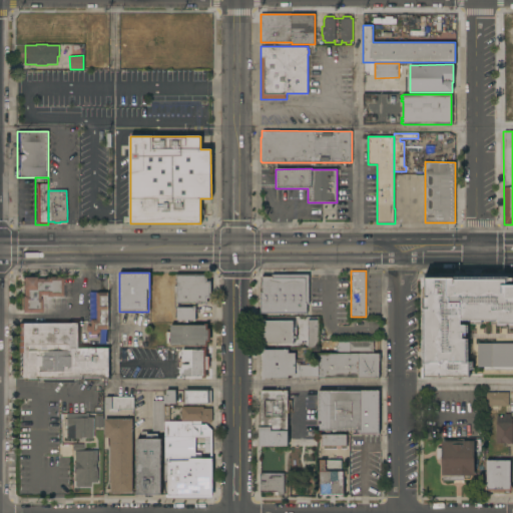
[(207,275),(207,282),(211,282),(211,299),(207,299),(207,305),(204,305),(204,303),(177,303),(177,293),(174,293),(174,287),(175,287),(175,275),(207,275)]
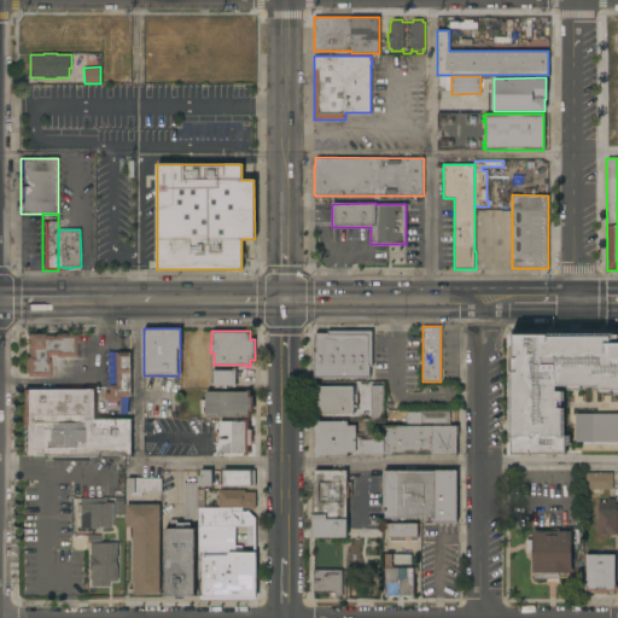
[(314,377),(314,351),(316,351),(316,348),(314,348),(314,332),(327,332),(327,331),(372,331),(372,366),(369,366),(369,377),(314,377)]
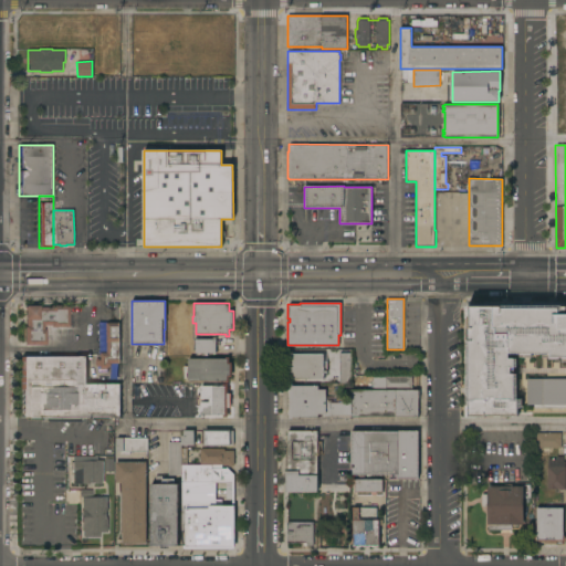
[(23,344),(23,305),(38,305),(38,307),(50,307),(50,305),(67,306),(67,326),(54,326),(54,325),(43,325),(43,345),(23,344)]
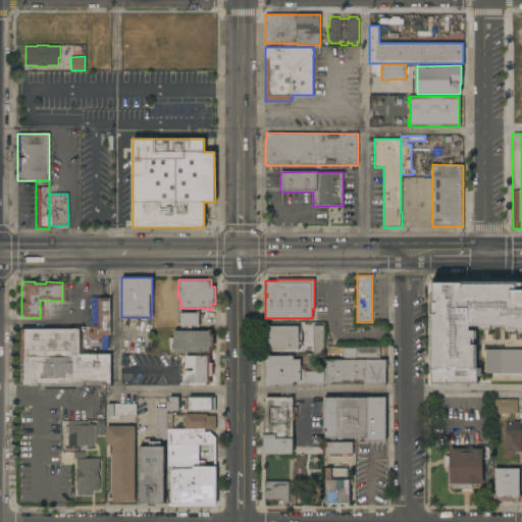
[(431,281),(516,282),(516,290),(521,290),(521,331),(508,331),(508,327),(492,327),(492,330),(480,329),(480,327),(471,327),(471,331),(479,331),(479,338),(472,338),(472,346),(479,346),(478,385),(430,385),(431,281)]
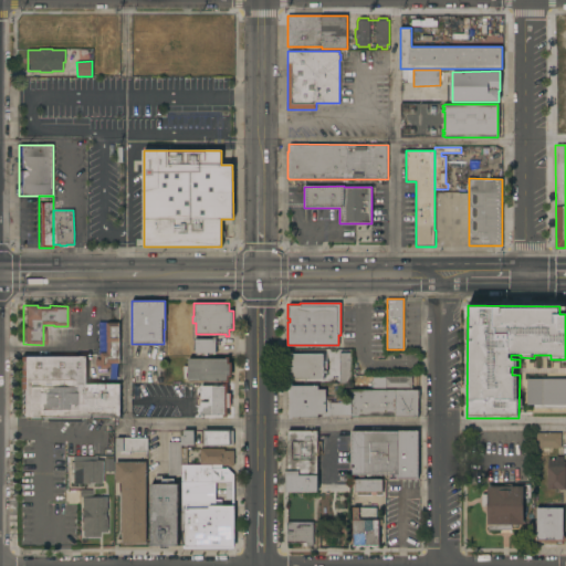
[(119,323),(121,364),(118,366),(118,376),(112,376),(111,366),(107,369),(102,369),(100,368),(96,365),(96,360),(101,360),(100,322),(108,322),(108,323),(119,323)]
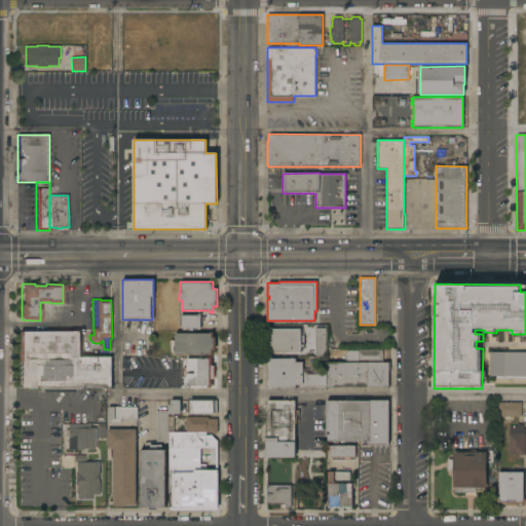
[(181,315),(198,315),(198,314),(200,314),(201,329),(198,329),(198,328),(182,328),(181,315)]
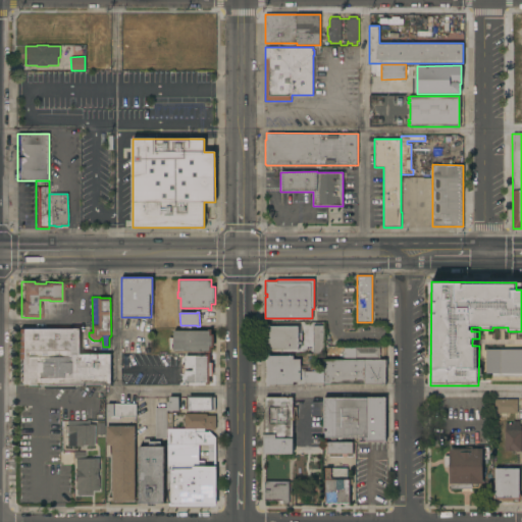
[(270,350),(270,351),(266,351),(266,345),(264,345),(263,330),(266,330),(266,324),(270,324),(270,326),(298,326),(299,342),(302,342),(302,344),(299,344),(299,349),(270,350)]
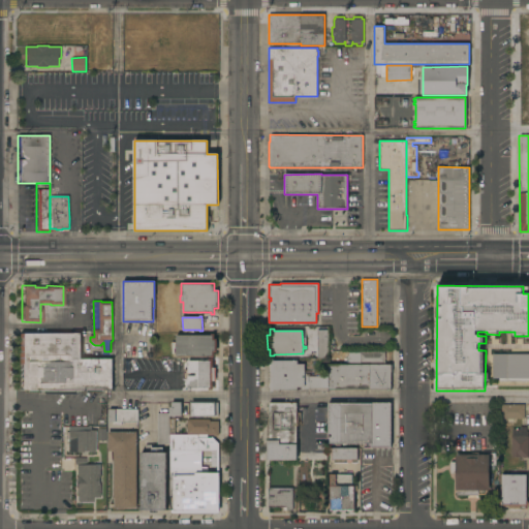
[(317,330),(329,330),(329,358),(317,358),(317,330)]
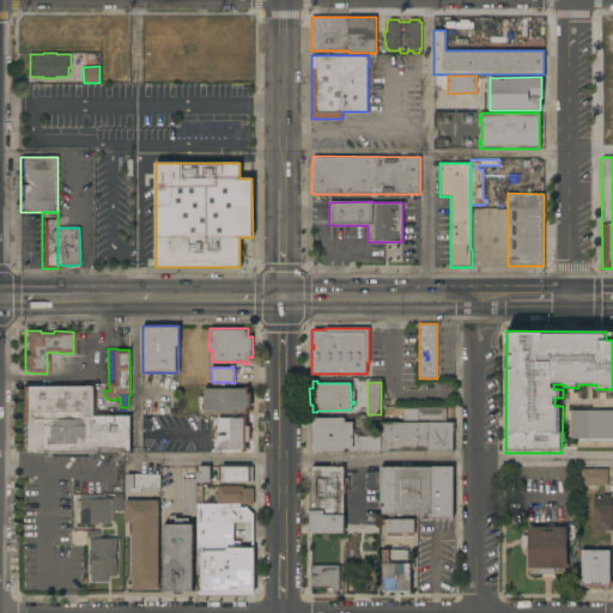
[(22,451),(23,386),(93,386),(93,416),(129,416),(129,451),(22,451)]
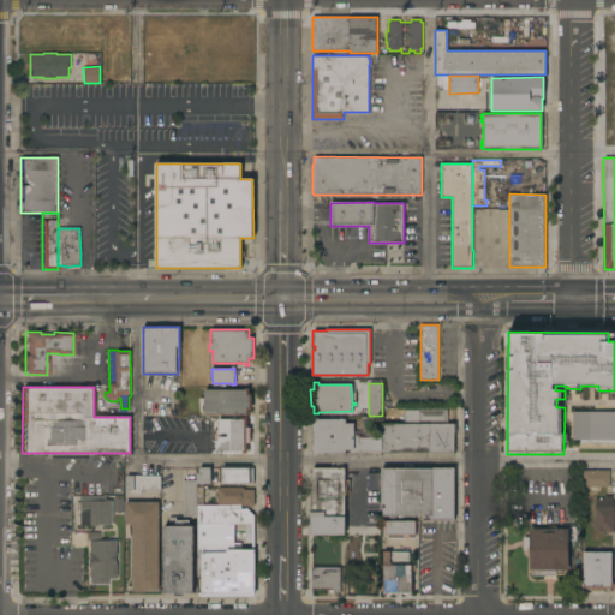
[(204,390),(245,389),(245,388),(249,388),(249,394),(251,394),(251,410),(249,410),(249,416),(245,416),(245,413),(204,413),(204,390)]
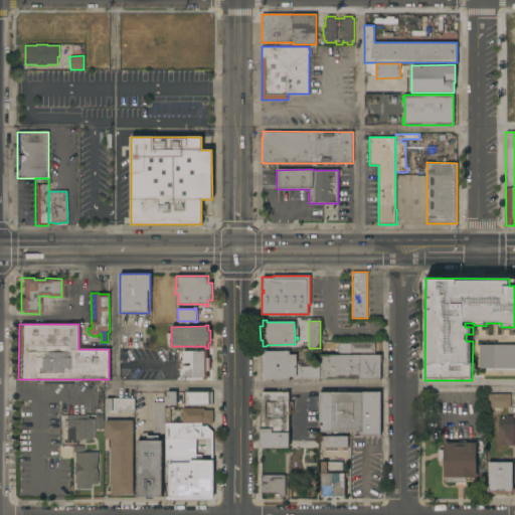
[(264,349),(267,349),(267,351),(290,351),(290,354),(297,354),(297,363),(301,363),(301,366),(319,366),(319,354),(339,354),(339,343),(350,343),(350,342),(375,342),(375,354),(381,354),(381,363),(380,363),(380,380),(320,379),(320,378),(294,378),(294,377),(289,376),(289,380),(267,379),(267,381),(263,381),(264,349)]
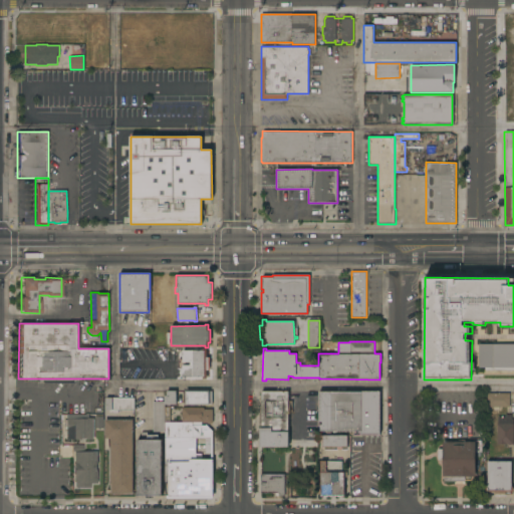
[(480,344),(513,344),(513,367),(480,367),(480,344)]
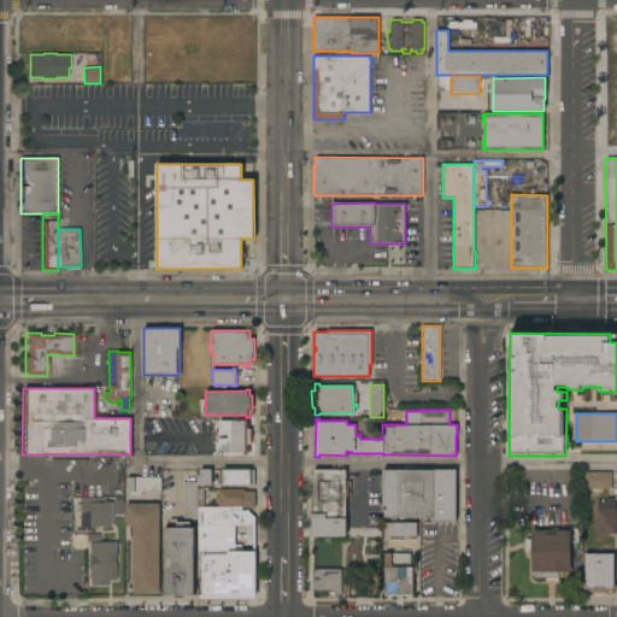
[(219,442),(215,442),(215,432),(219,432),(218,421),(242,421),(242,418),(248,418),(248,429),(250,429),(251,445),(248,445),(248,454),(244,454),(244,452),(219,452),(219,442)]
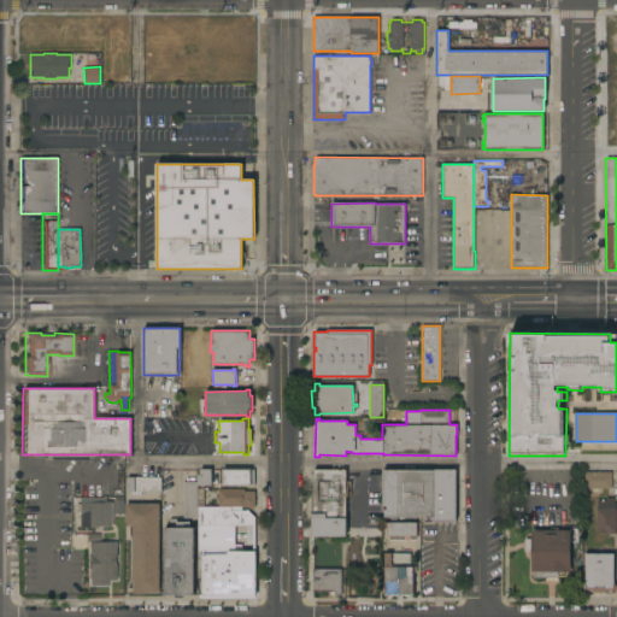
[(198,485),(198,475),(200,475),(200,469),(212,469),(212,485),(198,485)]
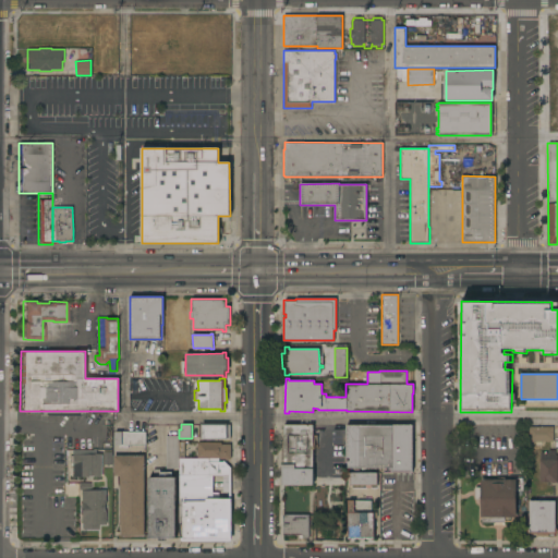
[(201,424),(227,424),(227,425),(230,425),(230,439),(227,439),(227,440),(201,440),(201,424)]
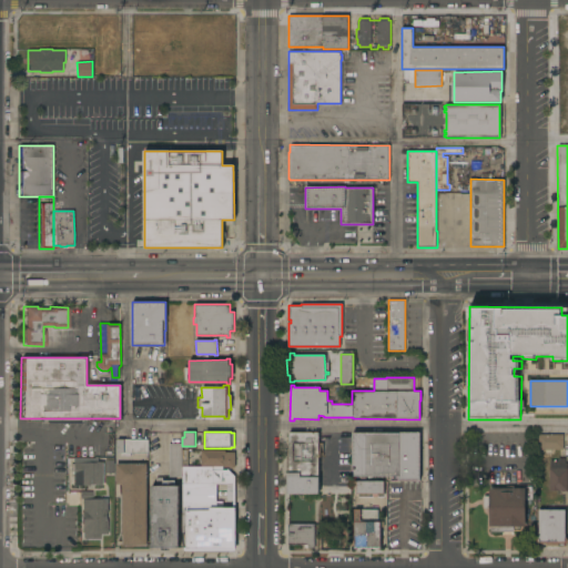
[(419,432),(419,480),(398,480),(398,476),(353,476),(352,433),(419,432)]
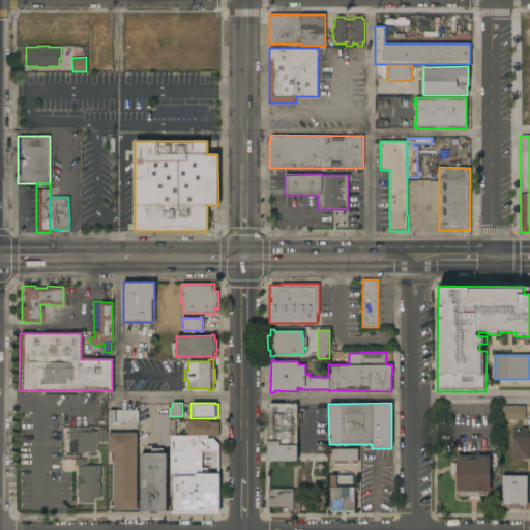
[(267,461),(267,441),(269,441),(269,404),(297,404),(297,461),(267,461)]
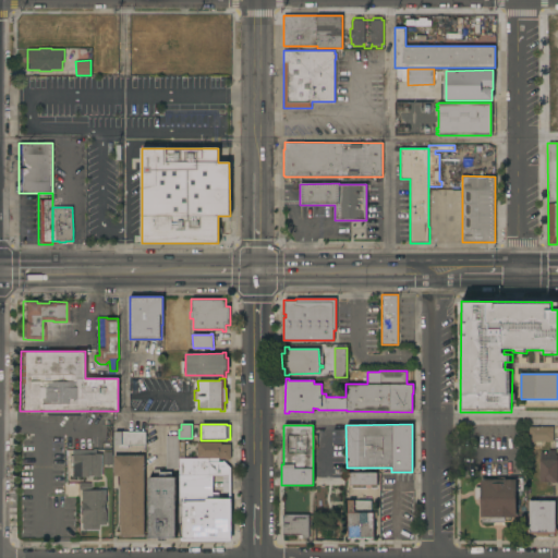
[(553,426),(553,441),(542,441),(542,448),(529,449),(529,426),(553,426)]
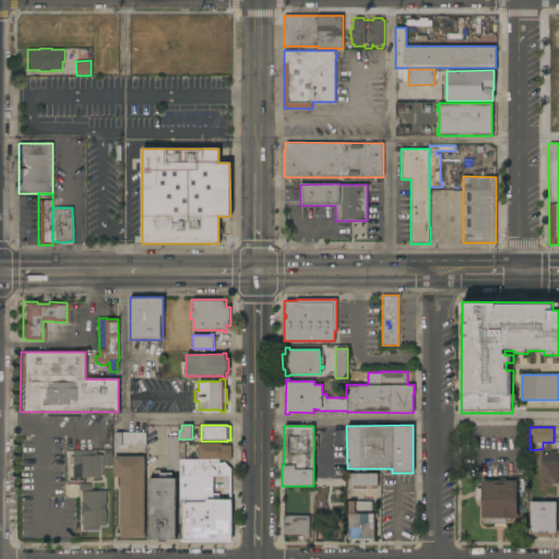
[(145,432),(145,445),(115,447),(115,432),(145,432)]
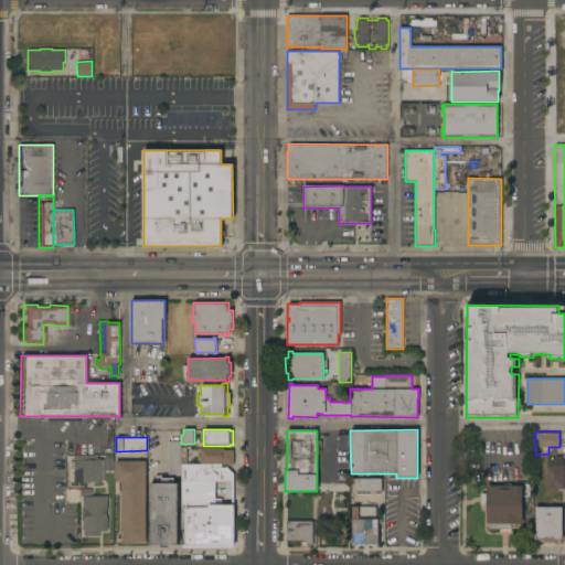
[(181,441),(181,447),(187,447),(187,465),(181,465),(181,475),(168,475),(168,441),(181,441)]
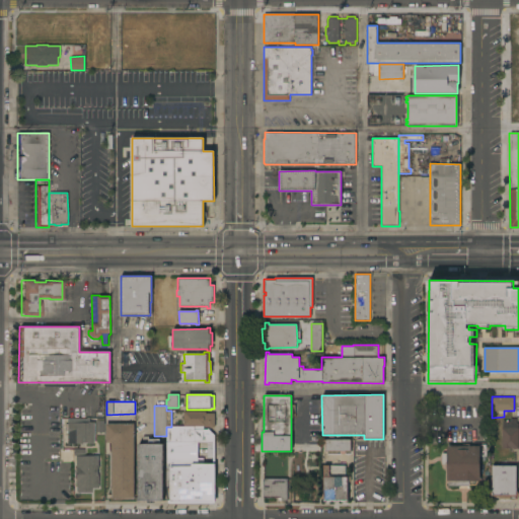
[(183,412),(206,412),(206,414),(215,414),(215,427),(205,427),(205,426),(204,426),(183,427),(183,412)]
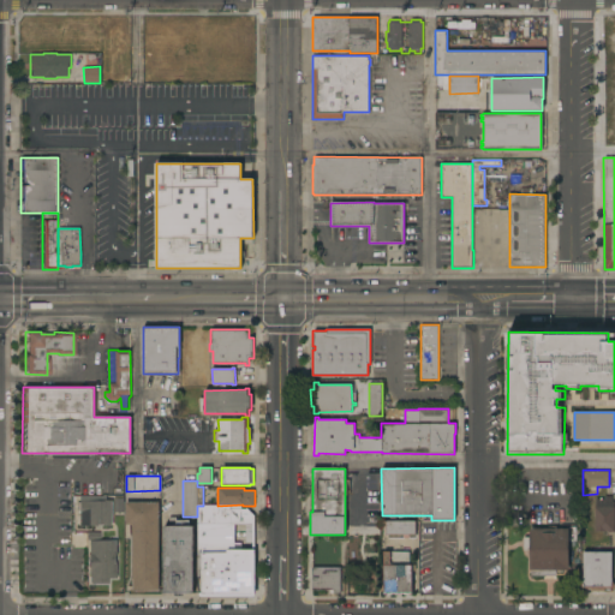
[(112,500),(112,525),(101,525),(101,524),(95,524),(95,525),(78,525),(78,500),(79,500),(79,495),(107,495),(107,500),(112,500)]
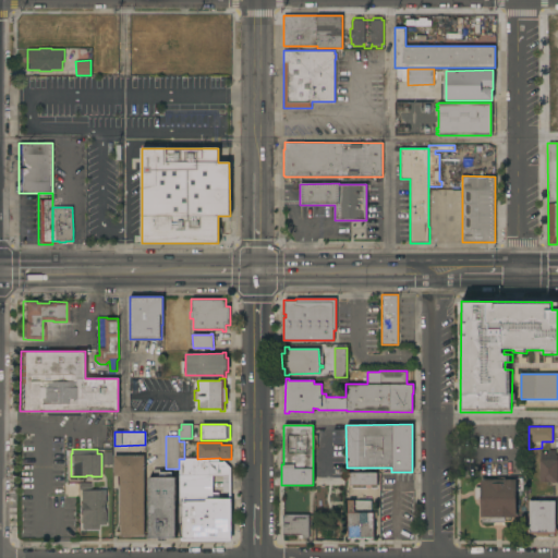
[(548,452),(548,450),(555,450),(555,455),(557,455),(557,460),(557,483),(540,483),(540,460),(541,460),(541,452),(548,452)]
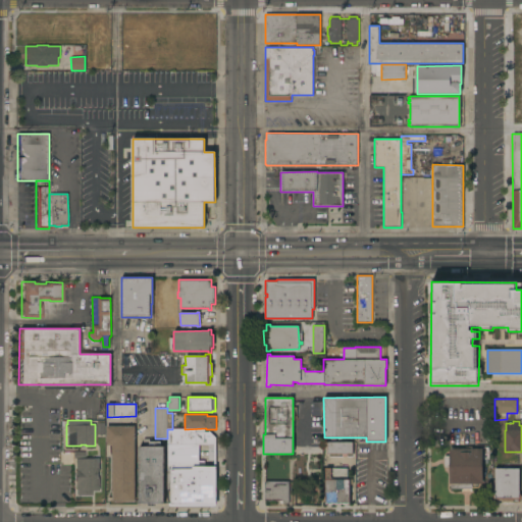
[(135,426),(135,501),(113,501),(113,491),(112,491),(112,446),(106,446),(106,426),(135,426)]
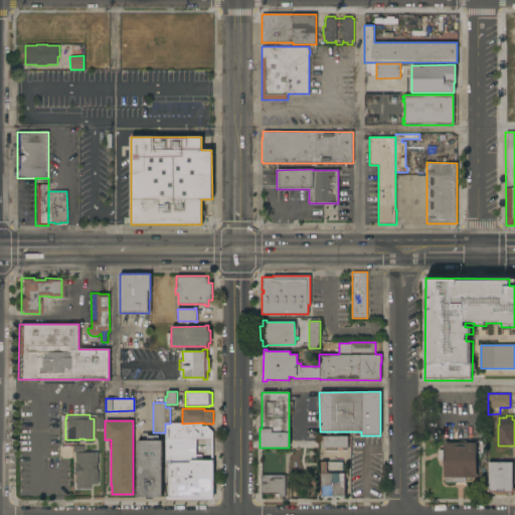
[(165,423),(170,423),(182,423),(202,422),(202,426),(205,426),(206,425),(213,432),(213,438),(165,438),(165,433),(165,423)]
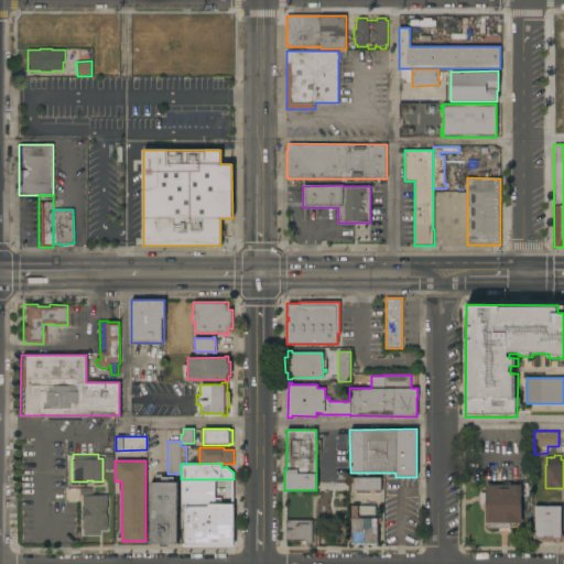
[(150,483),(155,483),(155,475),(162,475),(162,477),(173,477),(173,483),(177,483),(177,543),(150,543),(150,483)]
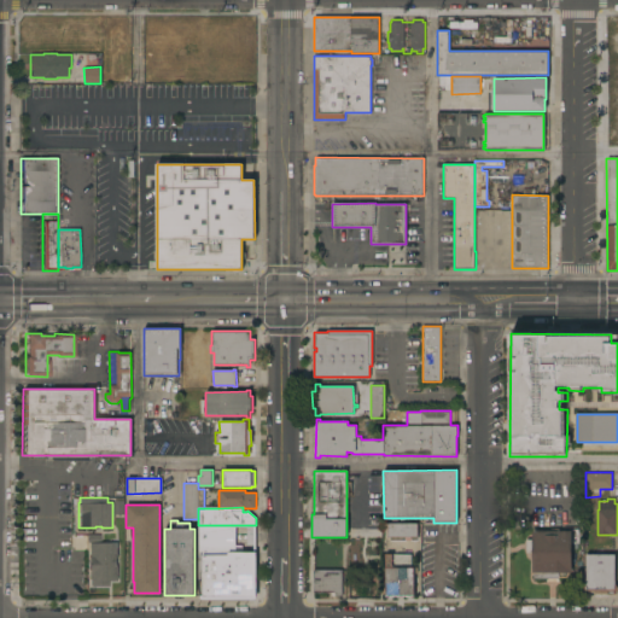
[(412,537),(412,540),(404,540),(404,537),(388,537),(388,532),(384,532),(385,523),(418,523),(418,537),(412,537)]
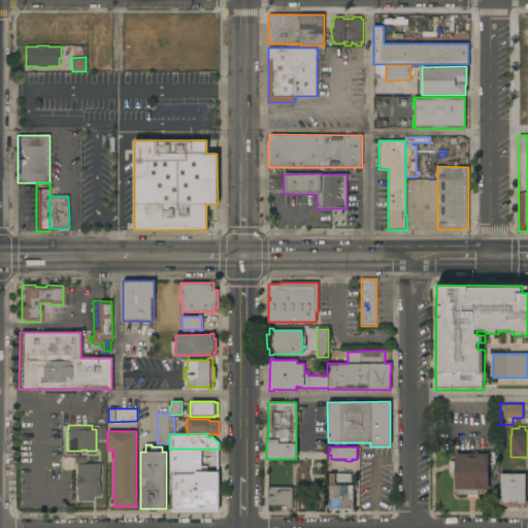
[(169,449),(219,449),(219,472),(170,472),(169,449)]
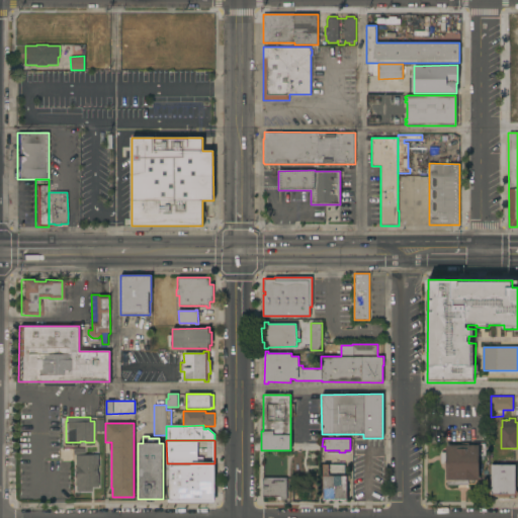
[(479,444),(480,481),(468,481),(468,485),(447,485),(447,480),(445,480),(445,463),(441,463),(441,452),(446,452),(446,445),(479,444)]
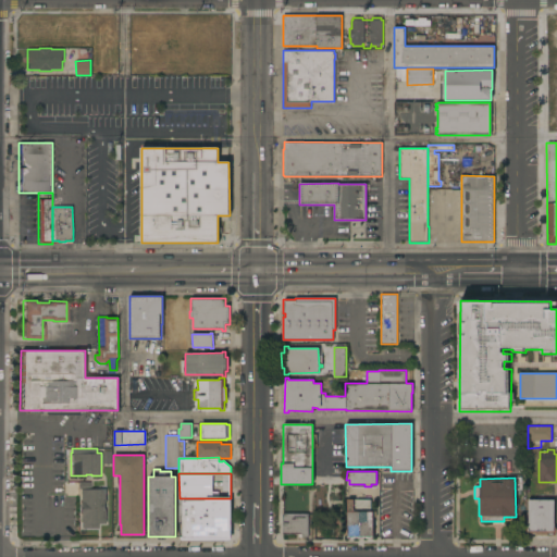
[(77,482),(77,495),(67,495),(67,482),(77,482)]
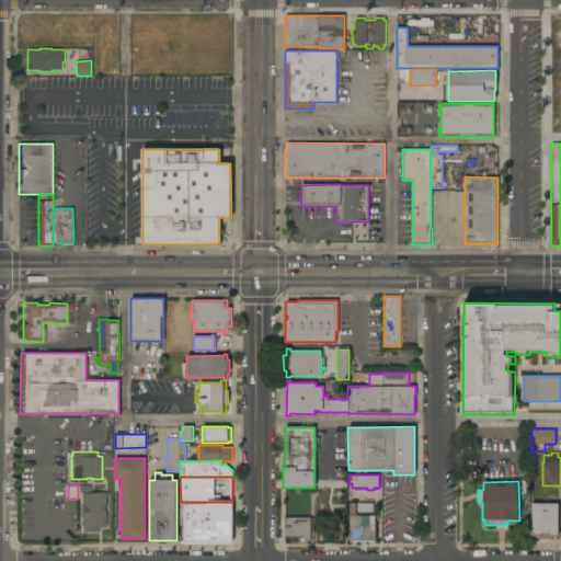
[(80,492),(79,492),(79,485),(91,485),(91,492),(106,492),(106,506),(105,506),(105,513),(106,513),(106,526),(98,526),(98,531),(81,531),(81,527),(80,526),(80,492)]
